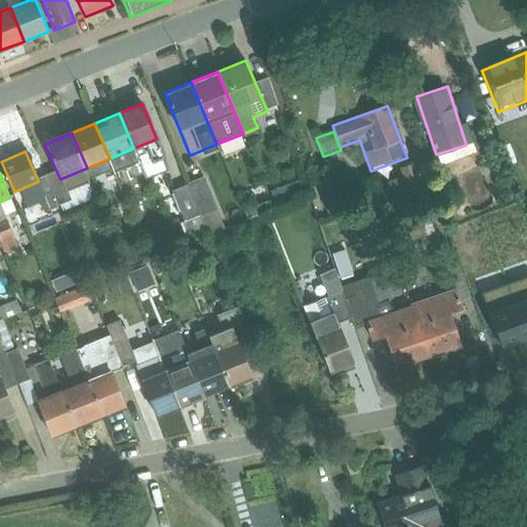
[(183,224),(218,211),(207,178),(172,191),(183,224)]
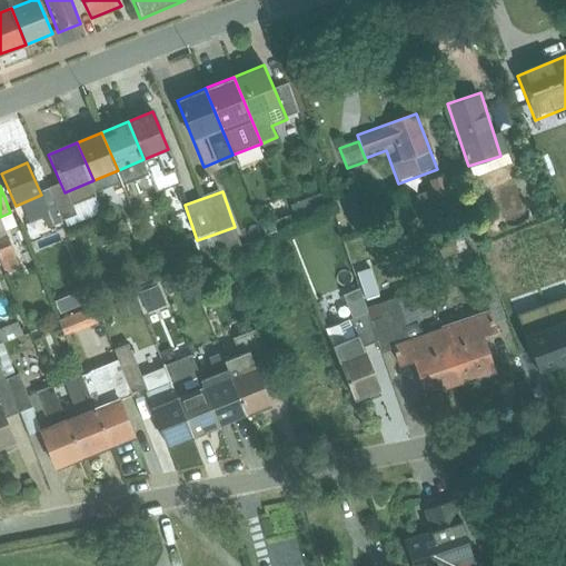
[(148,315),(167,307),(158,285),(139,293),(148,315)]
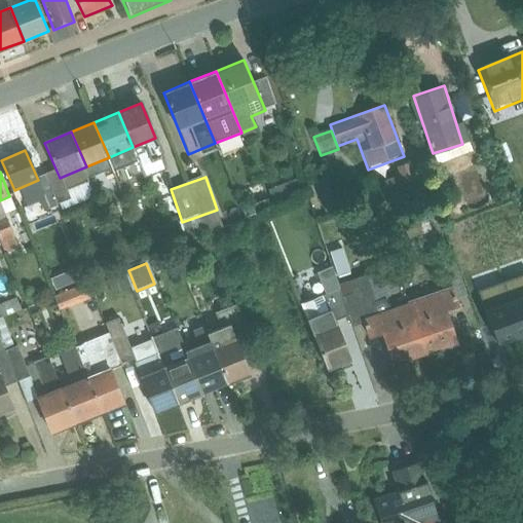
[(522,276),(481,291),(499,347),(522,339),(522,276)]
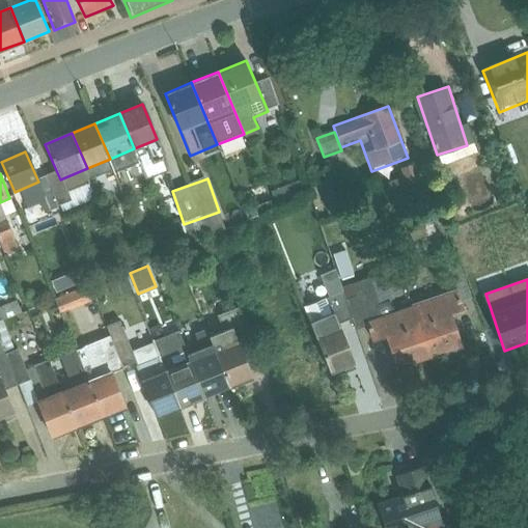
[(87,288),(55,297),(60,313),(91,305),(87,288)]
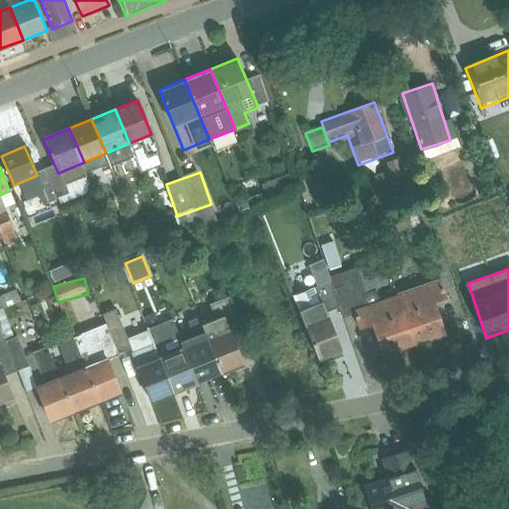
[(447,336),(436,306),(447,302),(440,281),(387,299),(404,350),(447,336)]
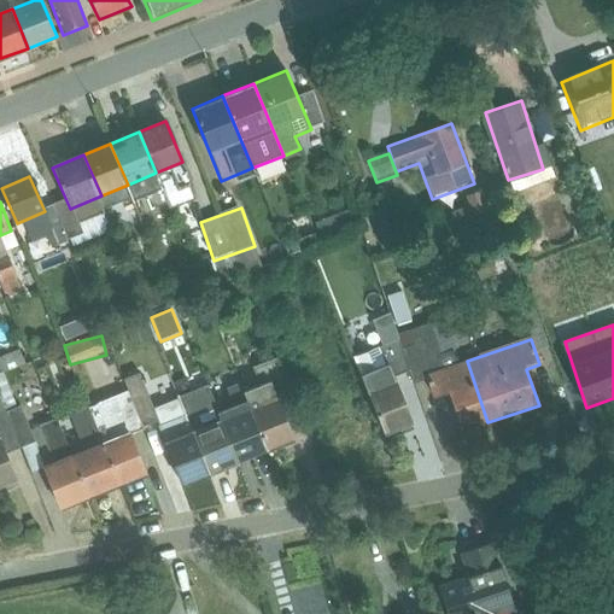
[(487,422),(467,361),(428,374),(437,398),(449,393),(461,431),(487,422)]
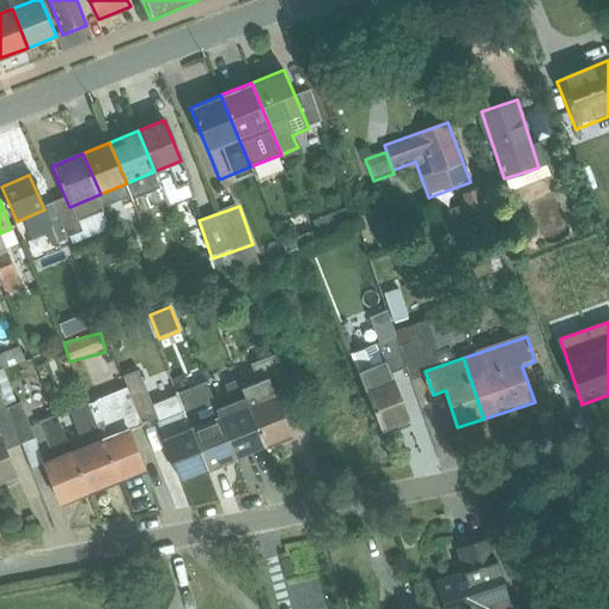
[(383,432),(409,422),(387,361),(360,371),(383,432)]
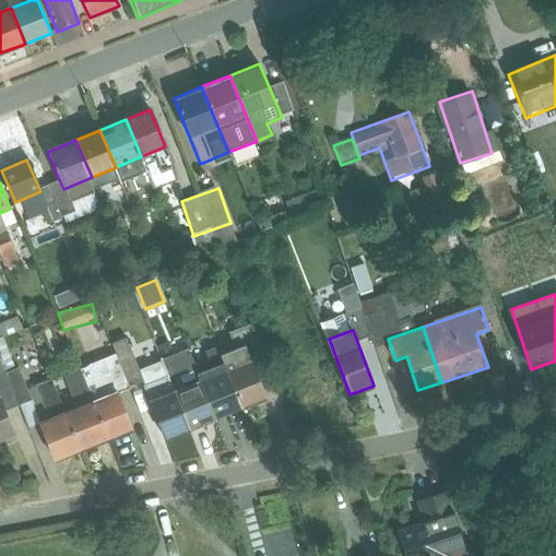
[(127,339),(113,344),(116,354),(82,367),(91,389),(116,379),(119,388),(142,379),(127,339)]
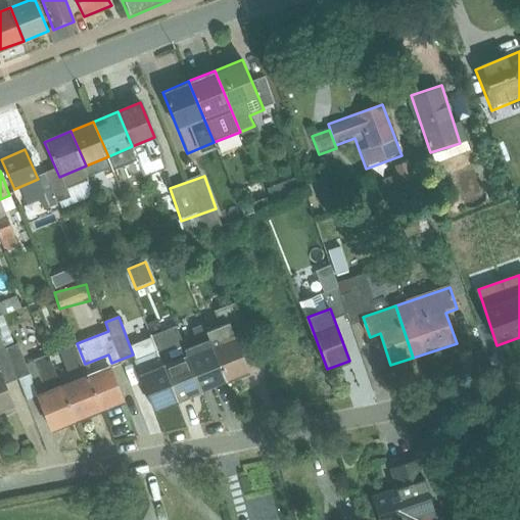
[(226,382),(248,374),(233,331),(209,340),(226,382)]
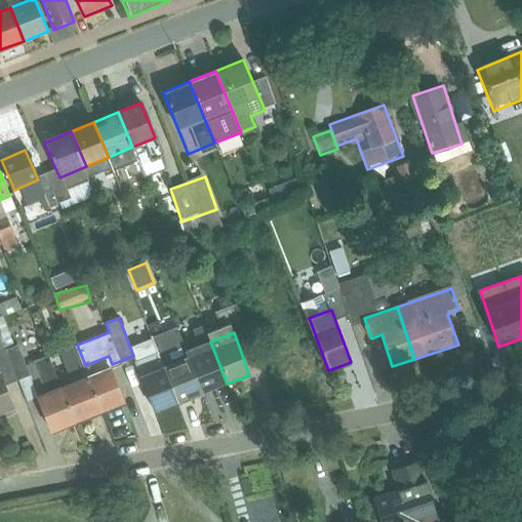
[(227,384),(210,342),(185,351),(200,394),(227,384)]
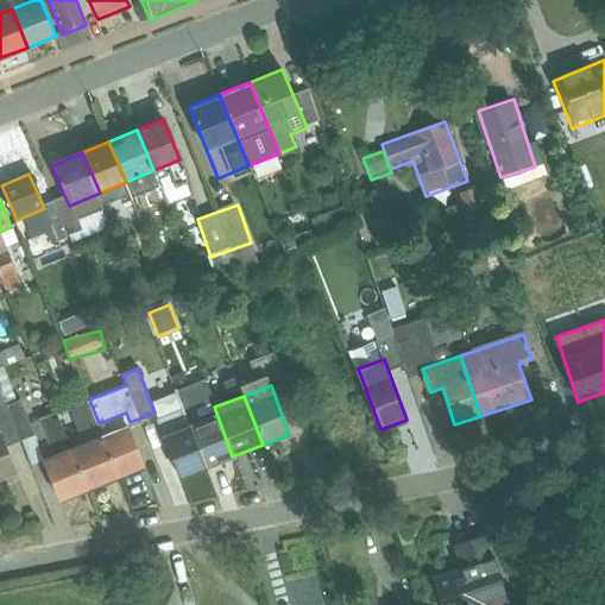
[(206,466),(232,457),(214,407),(187,417),(206,466)]
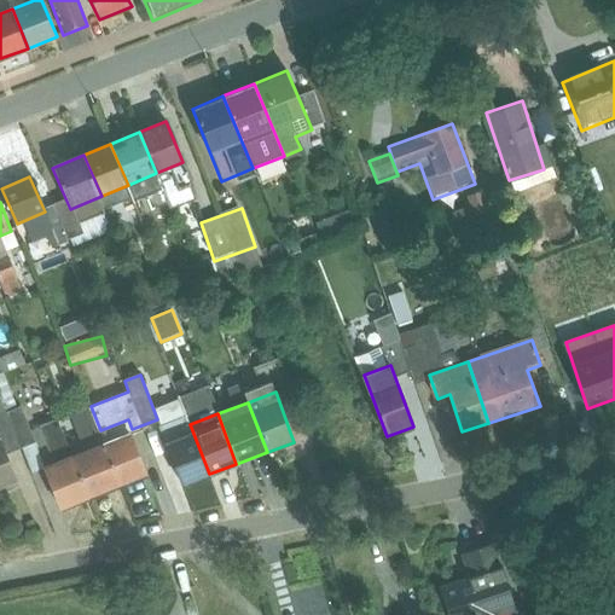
[(53,418),(32,431),(45,453),(67,439),(53,418)]
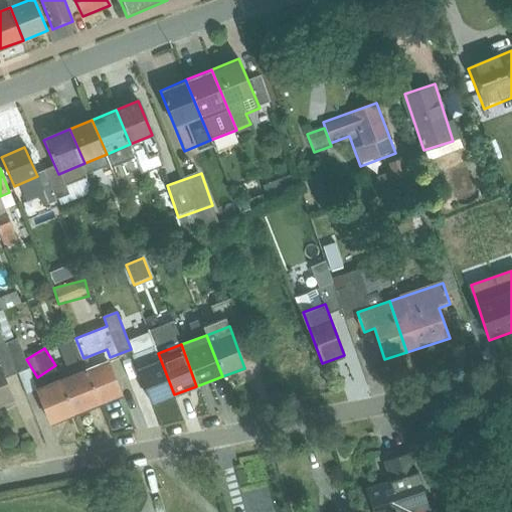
[(174,394),(158,353),(136,361),(152,403),(174,394)]
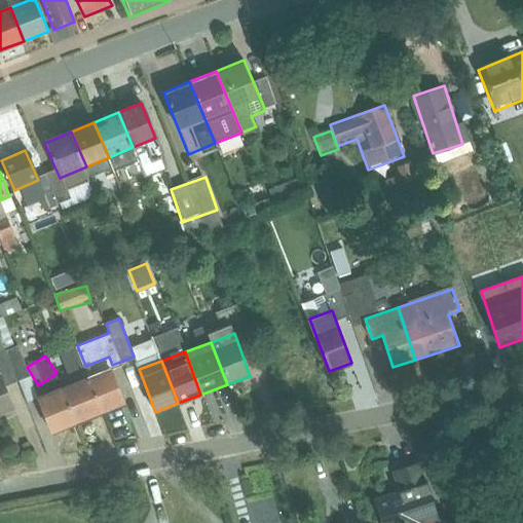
[(100,414),(123,404),(107,367),(83,377),(100,414)]
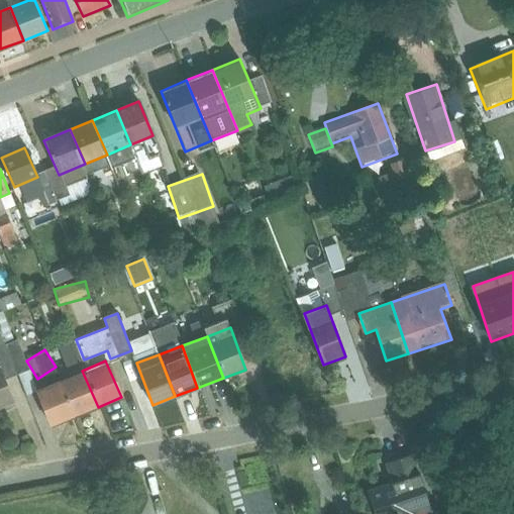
[(0,406),(12,401),(0,370),(0,406)]
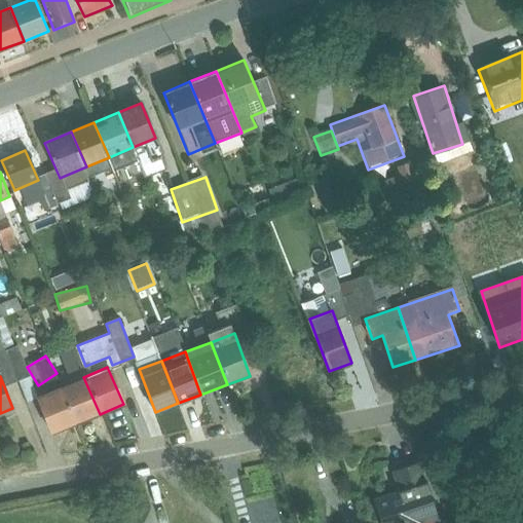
[(100,414),(83,377),(59,388),(75,424),(100,414)]
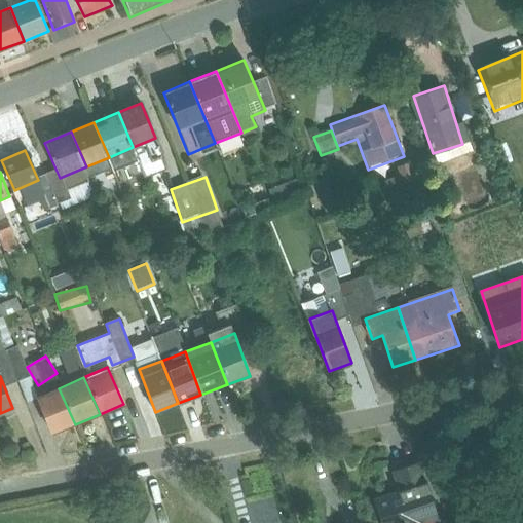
[(51,435),(75,424),(59,388),(35,399),(51,435)]
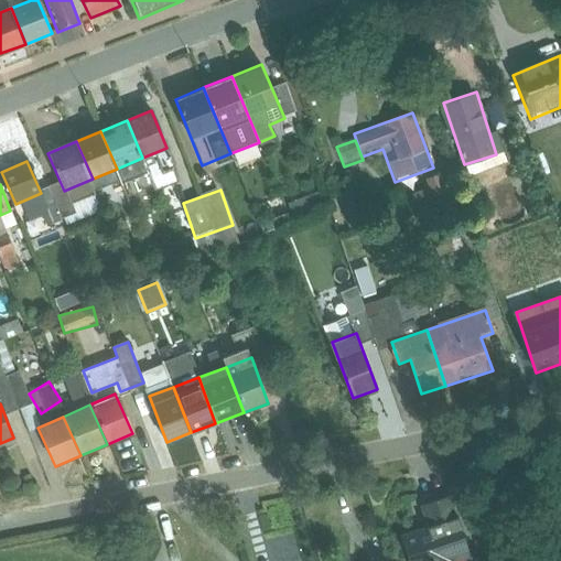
[(461,560),(470,558),(451,497),(396,514),(410,560),(461,560)]
